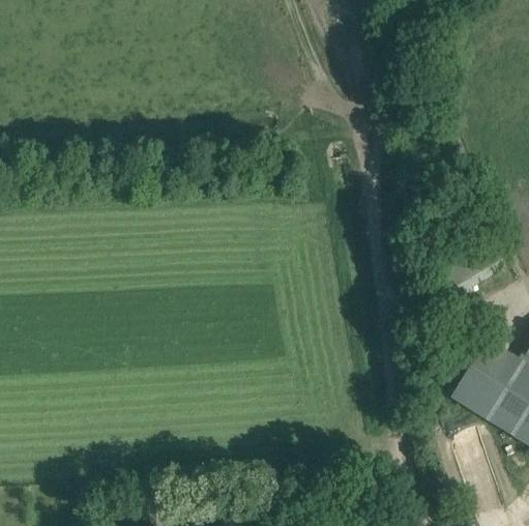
[(490,245),(447,271),(457,287),(499,262),(490,245)]
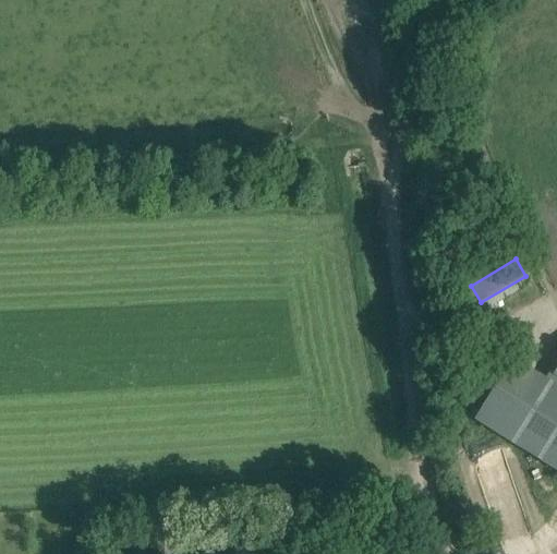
[(485,361),(495,356),(487,341),(477,347),(485,361)]
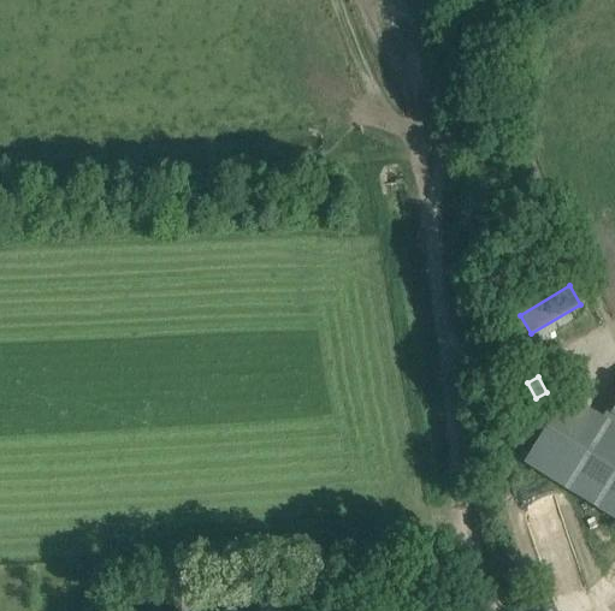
[(614,413),(610,410),(605,420),(563,393),(522,461),(614,516),(614,413)]
